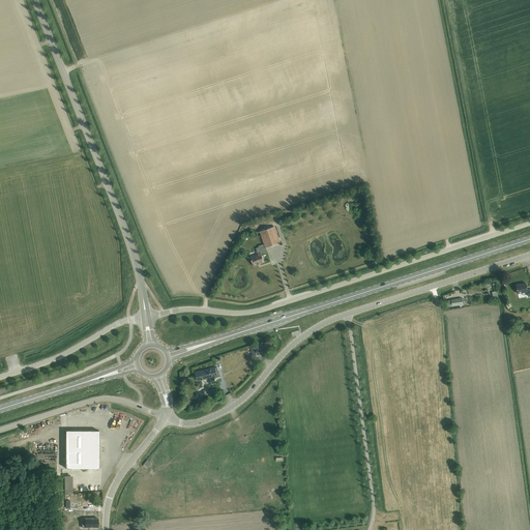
[(274,227),(260,232),(264,244),(265,247),(266,247),(281,242),(274,227)]
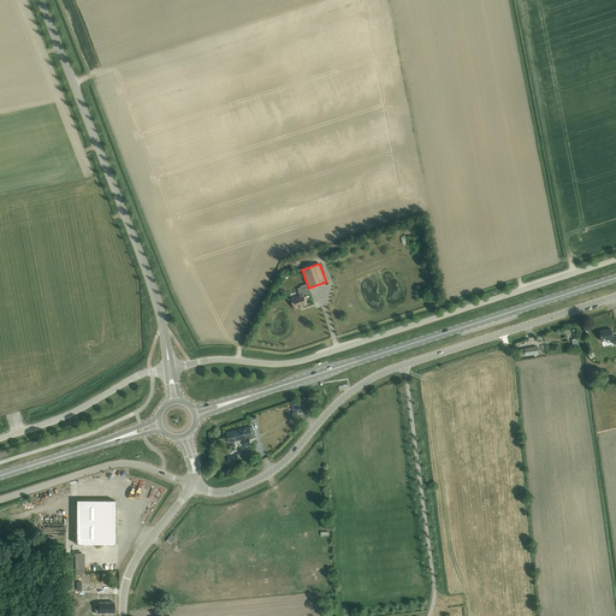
[(300,296),(291,300),(295,309),(307,304),(306,301),(308,301),(306,296),(304,297),(303,294),(302,290),(308,288),(307,284),(301,286),(297,288),(300,296)]
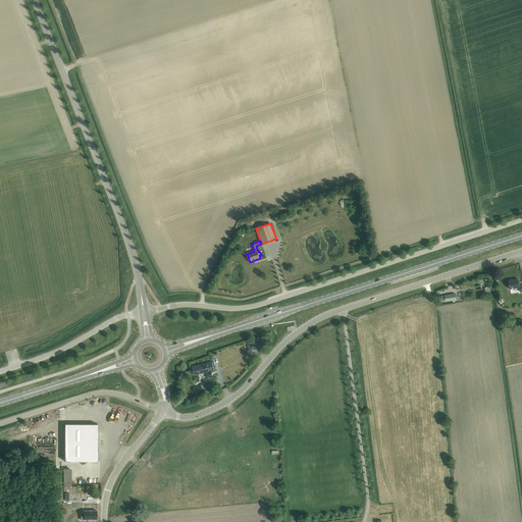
[(521,284),(519,285),(518,279),(509,281),(510,289),(519,288),(520,292),(521,292),(521,284)]
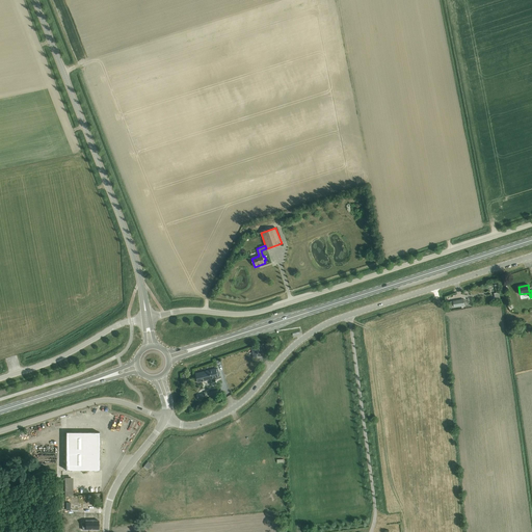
[(260,346),(251,347),(254,357),(261,357),(260,346)]
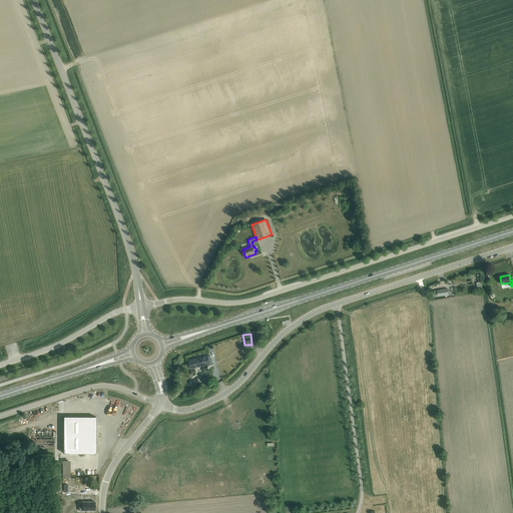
[(208,356),(188,361),(190,369),(210,364),(212,364),(210,356),(208,356)]
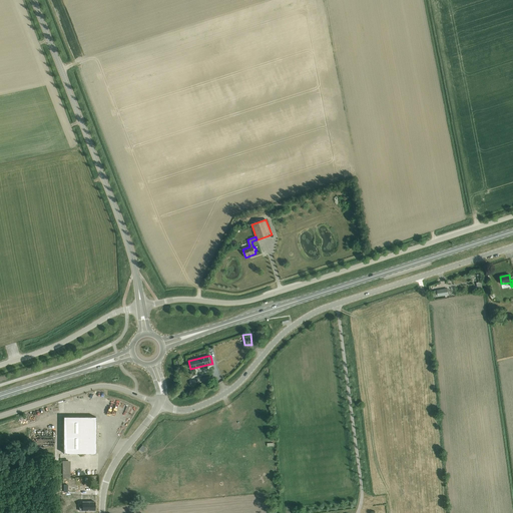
[(64,417),(64,453),(96,454),(96,417),(64,417)]
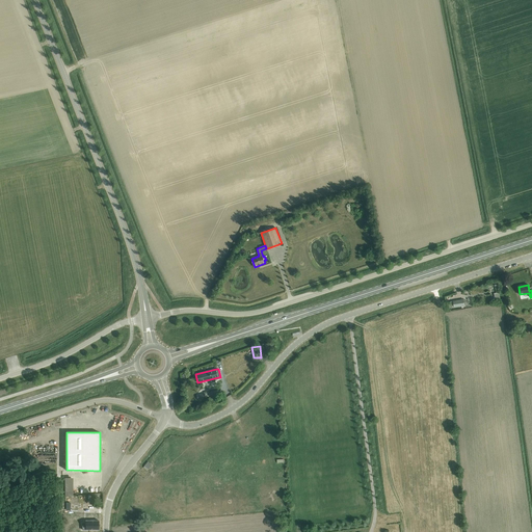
[(148,461),(142,467),(147,471),(152,464),(148,461)]
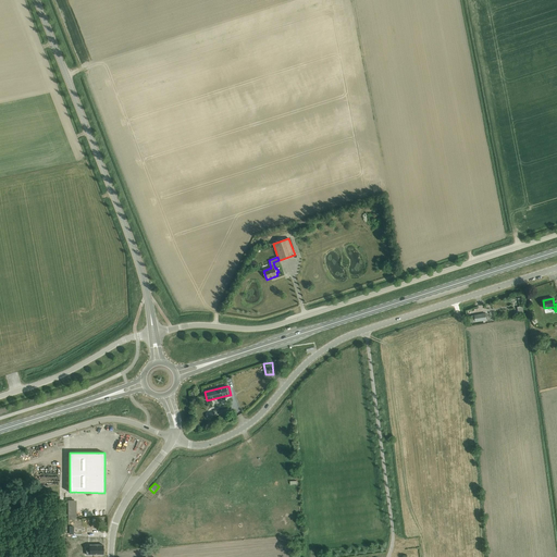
[(75,500),(67,500),(67,519),(76,519),(75,500)]
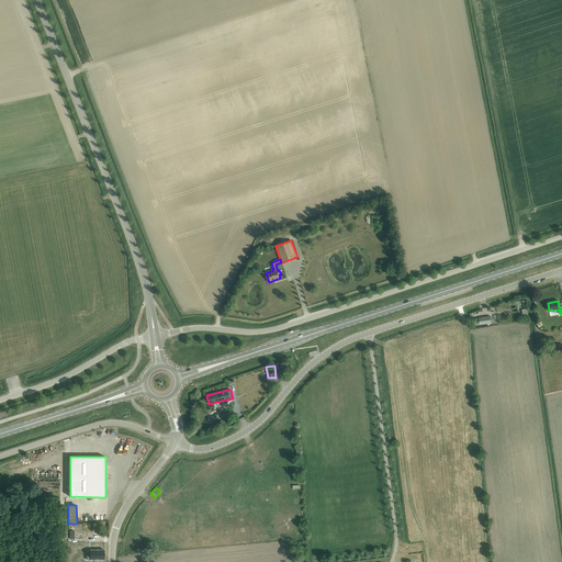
[(90,554),(87,554),(87,560),(91,560),(91,559),(104,559),(104,550),(90,550),(90,554)]
